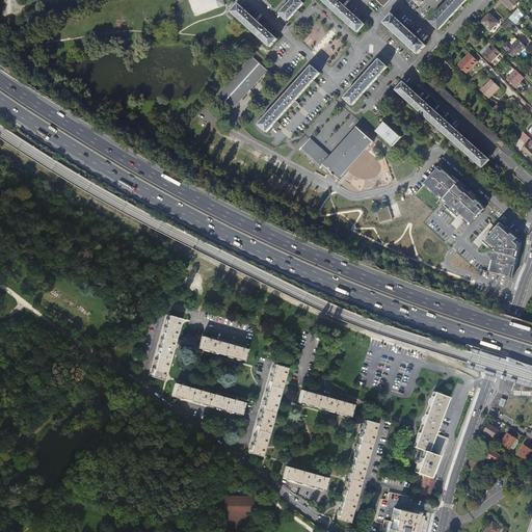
[(294,15),(297,11),(303,4),(299,0),(292,0),(281,14),(288,21),(294,15)]
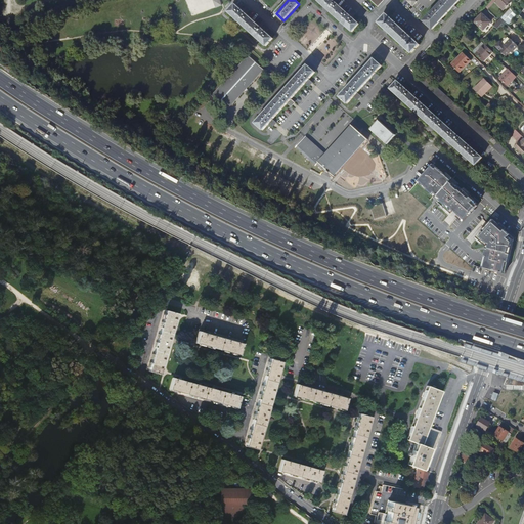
[(316,0),(352,32),(359,25),(351,18),(348,14),(335,3),(332,0),(316,0)]
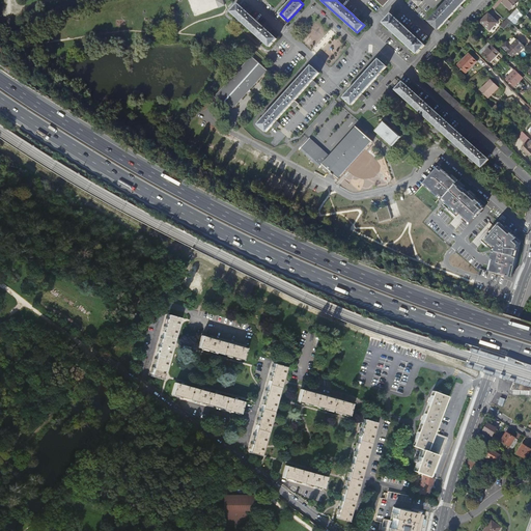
[(448,0),(429,22),(438,29),(464,0),(448,0)]
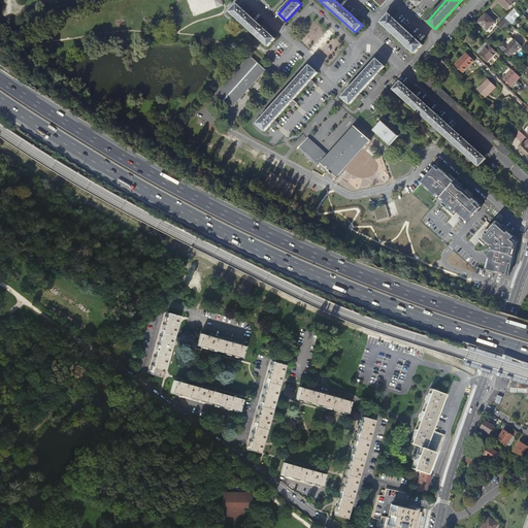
[(515,1),(514,0),(499,0),(498,2),(506,10),(515,1)]
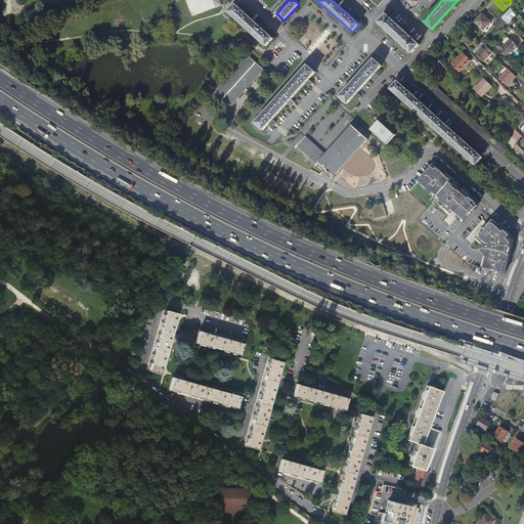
[(236,5),(229,12),(267,47),(273,39),(266,32),(263,29),(247,14),(244,11),(236,5)]
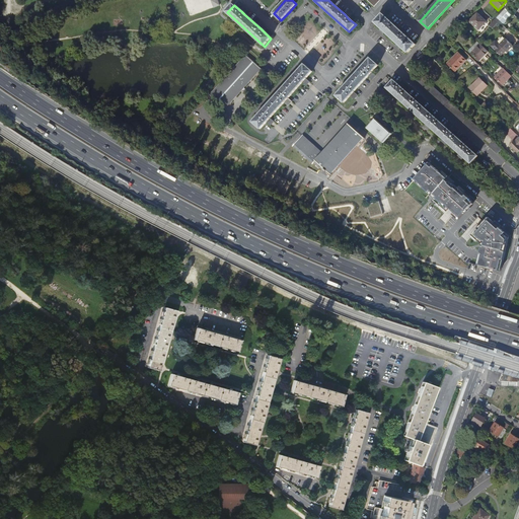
[(499,21),(509,10),(506,7),(500,13),(496,18),(499,21)]
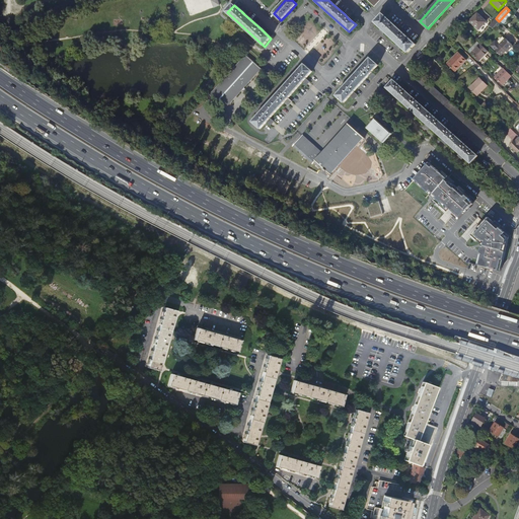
[(476,13),(469,21),(477,28),(485,21),(476,13)]
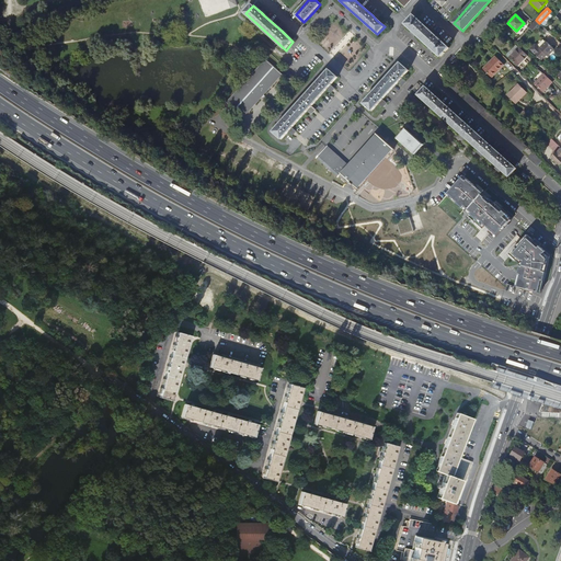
[(448,48),(413,15),(405,24),(441,57),(448,48)]
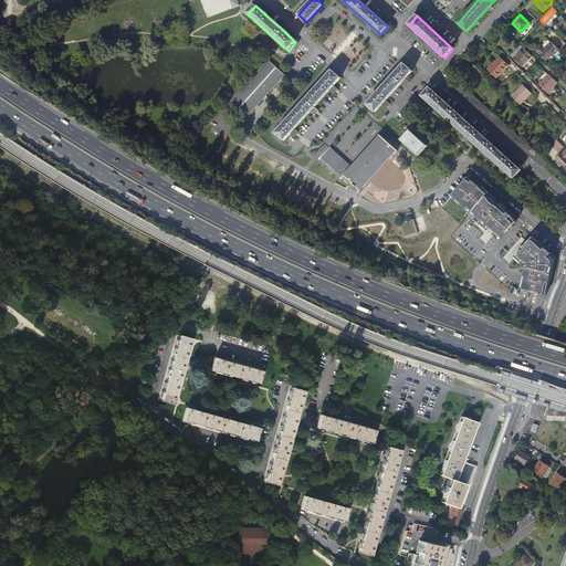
[(537,31),(543,25),(540,21),(538,22),(534,28),(537,31)]
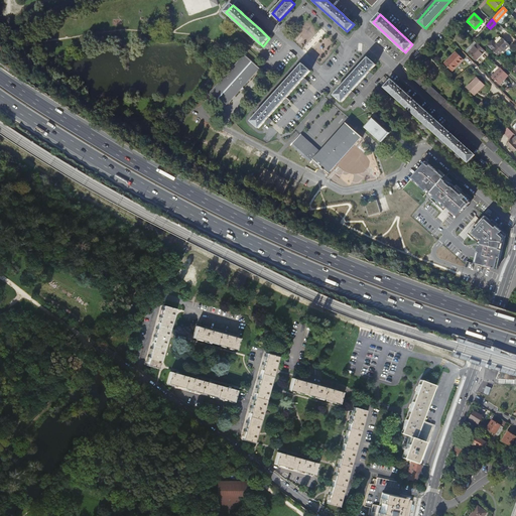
[(504,35),(498,42),(494,38),(490,42),(500,52),(504,47),(505,49),(512,42),(504,35)]
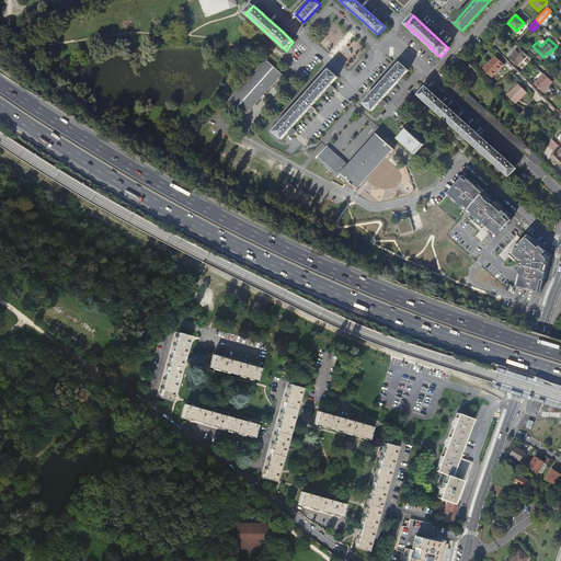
[(516,46),(507,55),(517,65),(526,55),(516,46)]
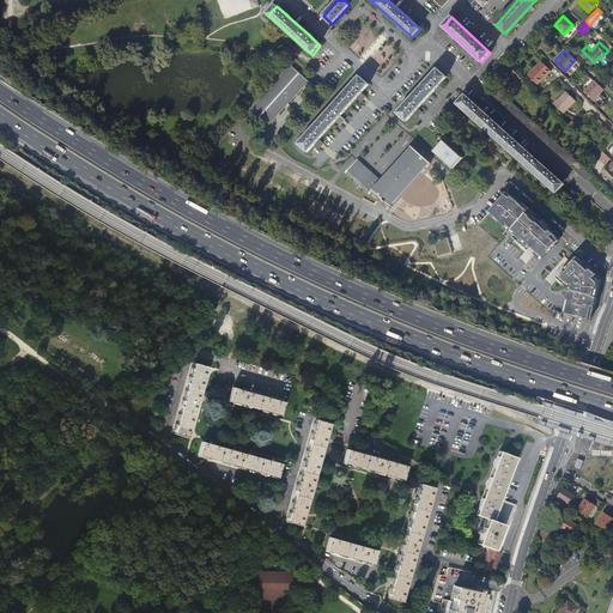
[(538,85),(545,78),(544,77),(550,71),(541,62),(528,77),(538,85)]
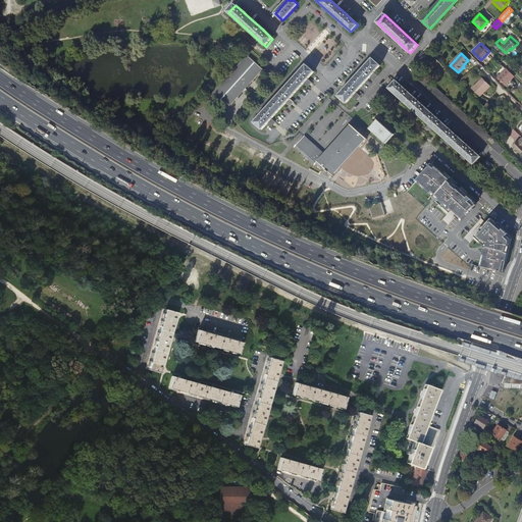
[(244,60),(211,96),(227,111),(263,71),(247,56),(244,60)]
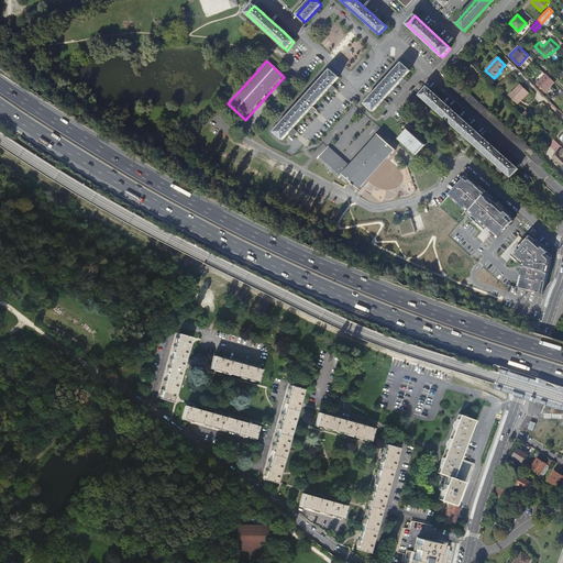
[(399,83),(404,78),(409,72),(401,64),(365,105),(373,112),(381,103),(384,100),(399,83)]
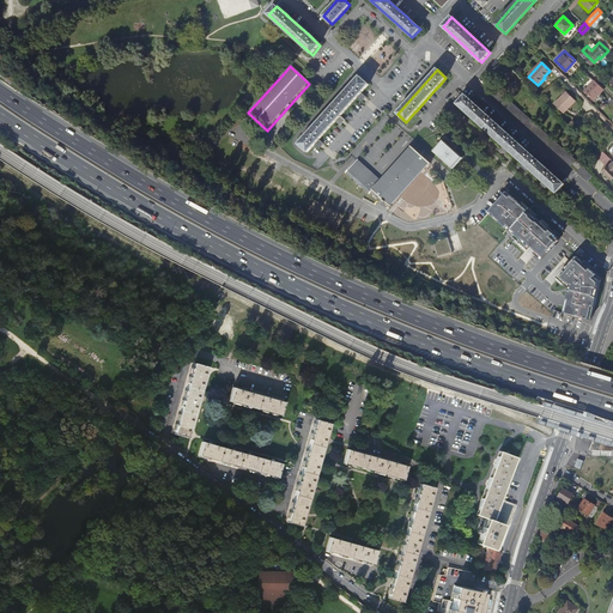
[(358,98),(362,93),(369,86),(360,78),(299,146),(309,153),(316,145),(320,141),(338,121),(341,117),(358,98)]
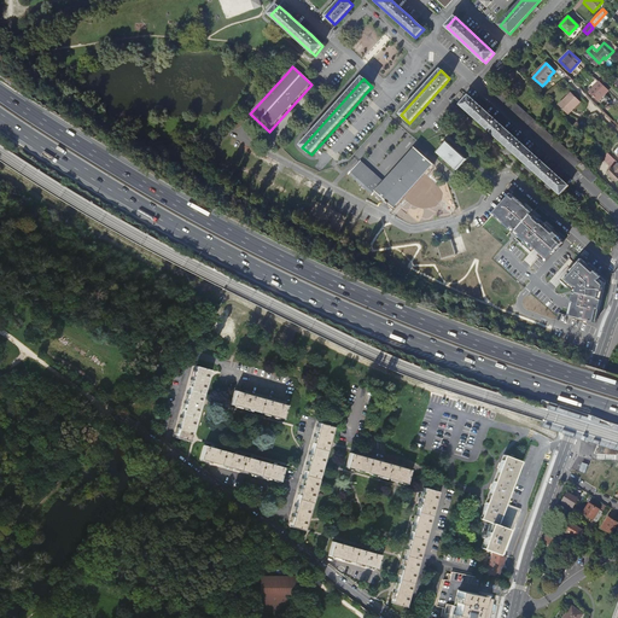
[(607,91),(598,81),(588,92),(598,100),(607,91)]
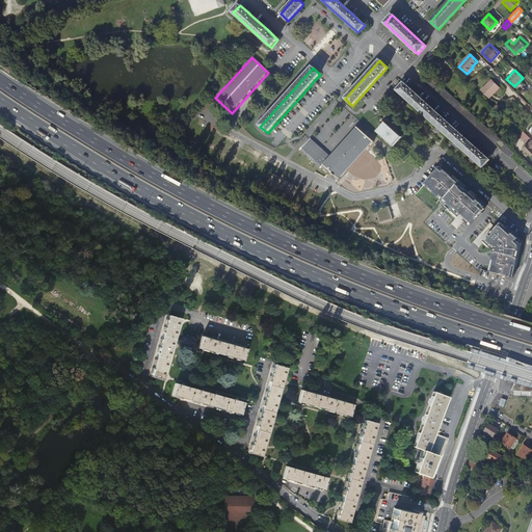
[(500,139),(425,72),(421,77),(496,144),(500,139)]
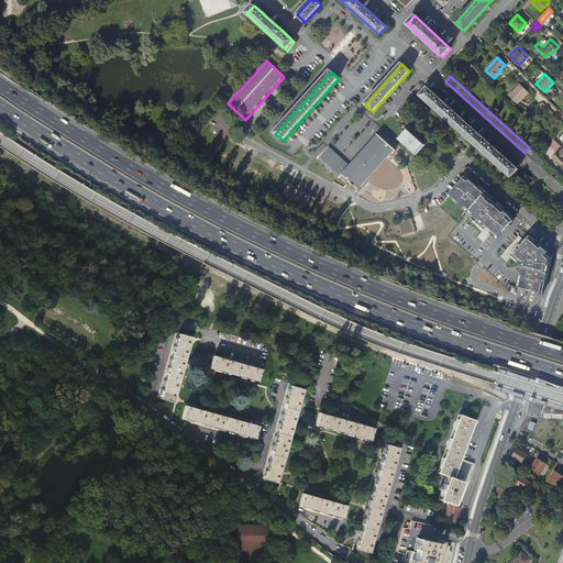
[(518,105),(522,100),(521,99),(528,92),(520,85),(509,96),(518,105)]
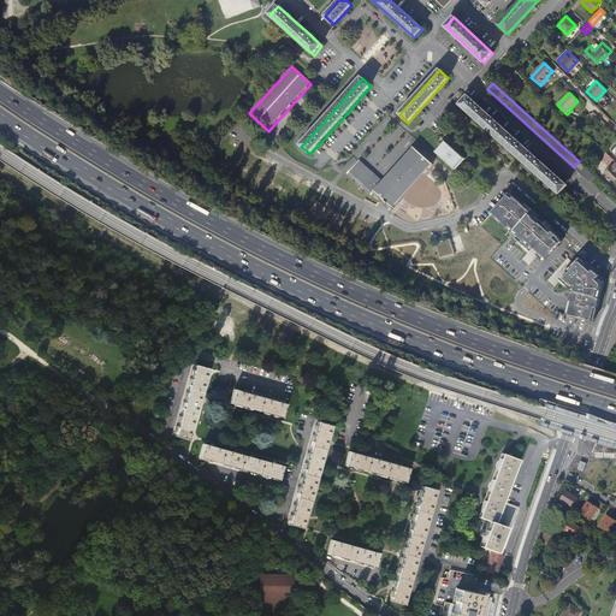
[(460,105),(558,195),(567,185),(558,178),(562,173),(558,170),(555,175),(539,160),(543,157),(539,153),(535,157),(519,142),(522,138),(519,135),(515,138),(499,125),(503,120),(499,117),(495,122),(480,107),(483,104),(479,99),(475,104),(467,96),(460,105)]
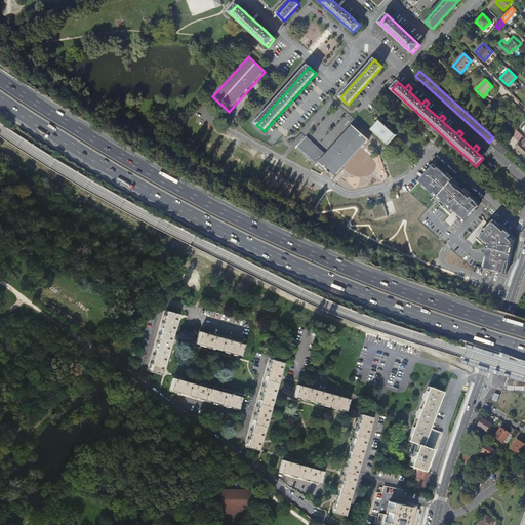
[(396,135),(379,121),(371,130),(388,145),(396,135)]
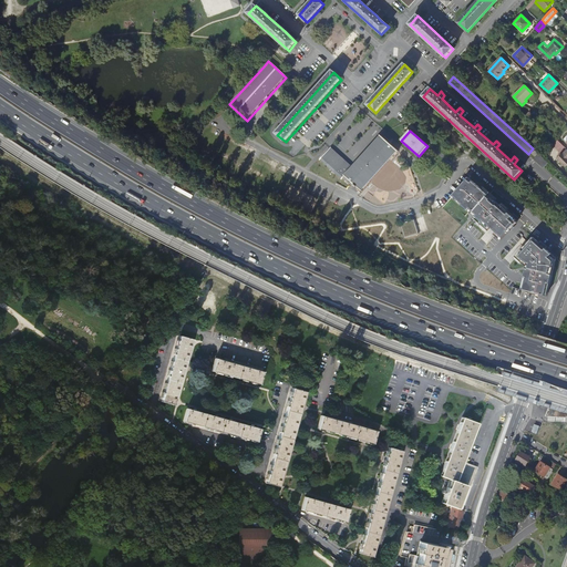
[(398,151),(381,136),(352,167),(330,148),(320,160),(342,179),(346,175),(362,191),(398,151)]
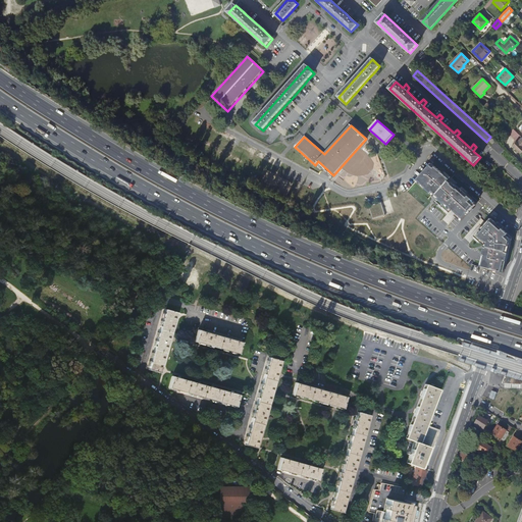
[(521,137),(514,129),(510,135),(518,143),(514,147),(521,154),(521,152),(521,137)]
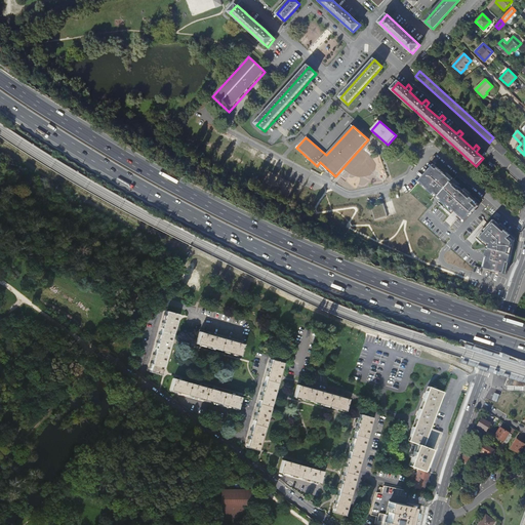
[(509,152),(499,144),(495,148),(505,156),(509,152)]
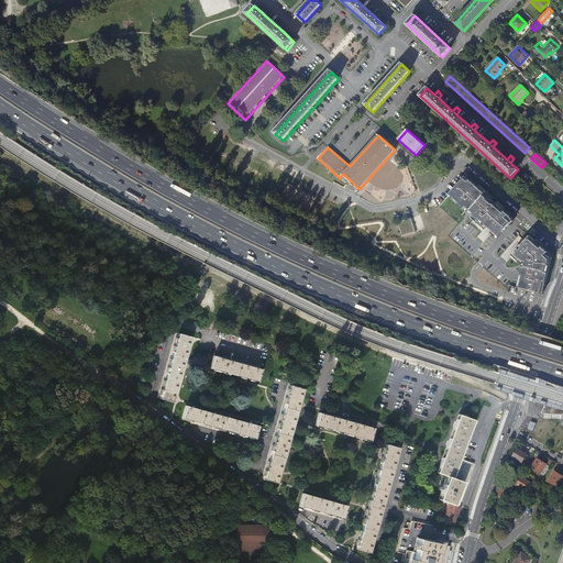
[(494,230),(493,232),(493,233),(498,238),(499,239),(511,224),(515,221),(514,220),(514,219),(514,218),(510,214),(511,213),(497,201),(496,202),(479,188),(479,189),(471,180),(470,183),(465,178),(451,195),(461,202),(460,203),(472,214),(471,216),(486,229),(489,225),(494,230)]
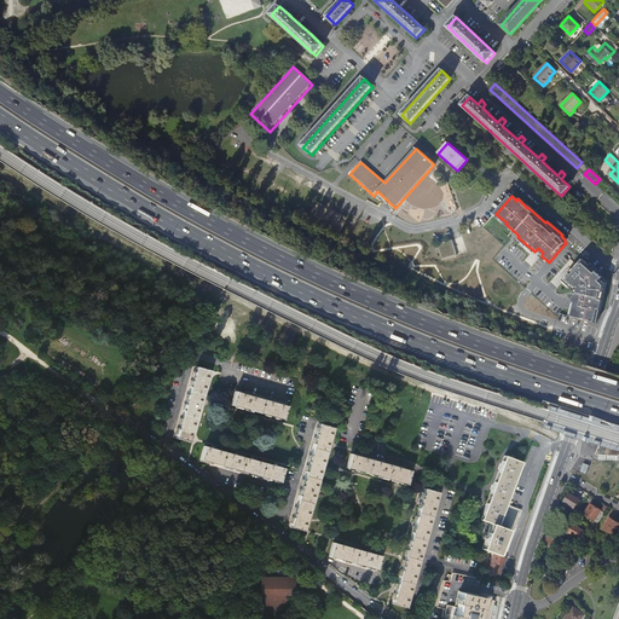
[(495,215),(505,225),(505,224),(507,223),(496,214),(495,215)]
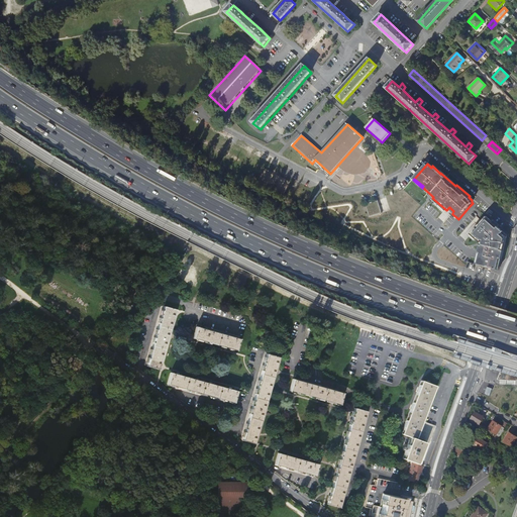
[(379,200),(366,204),(370,217),(383,213),(379,200)]
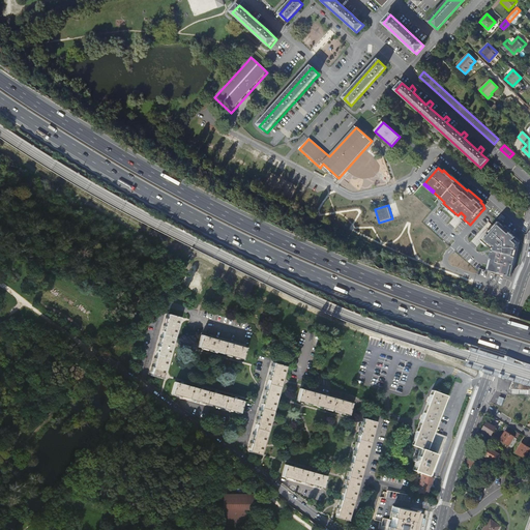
[(508,277),(509,277),(516,258),(521,241),(499,222),(484,240),(490,244),(491,244),(494,247),(494,248),(490,265),(489,271),(504,276),(508,277)]
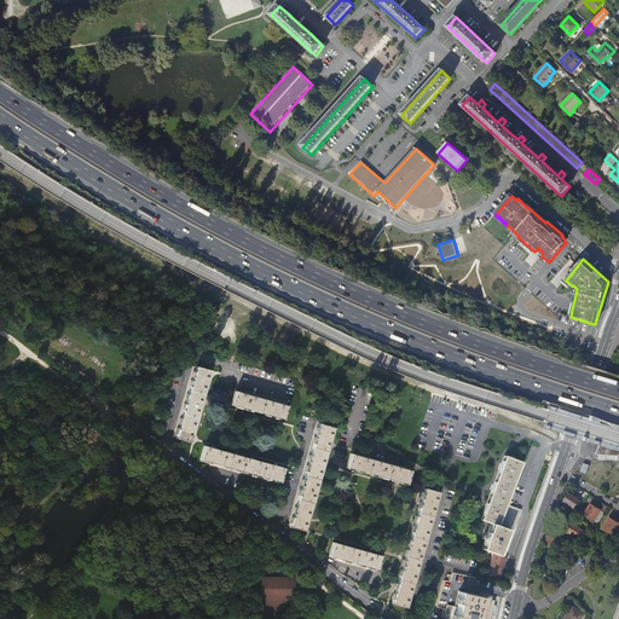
[(196,368),(175,438),(189,443),(209,371),(196,368)]
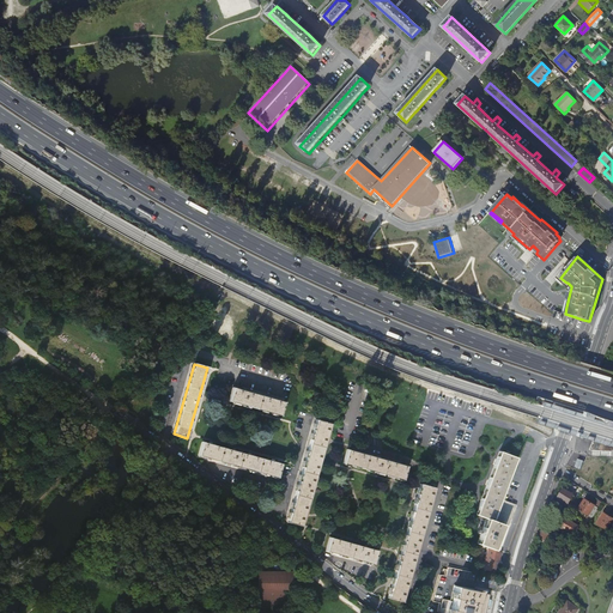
[(285,402),(234,388),(229,401),(281,416),(285,402)]
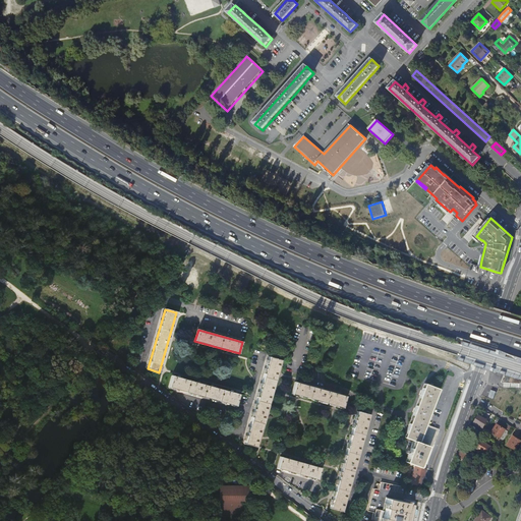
[(269,356),(244,444),(255,447),(281,360),(269,356)]
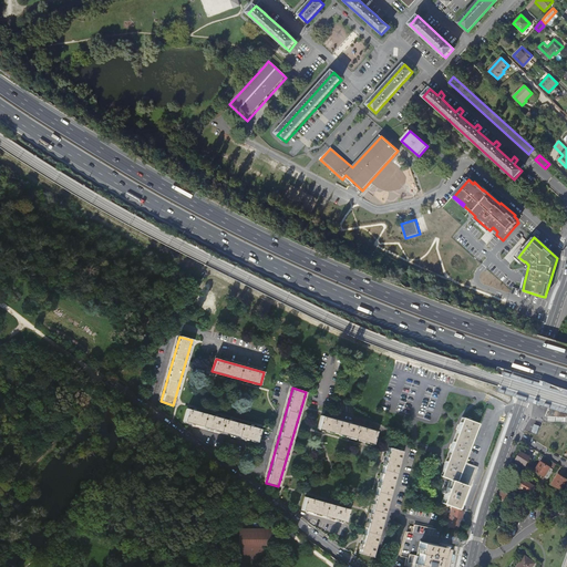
[(259,429),(186,409),(183,421),(256,442),(259,429)]
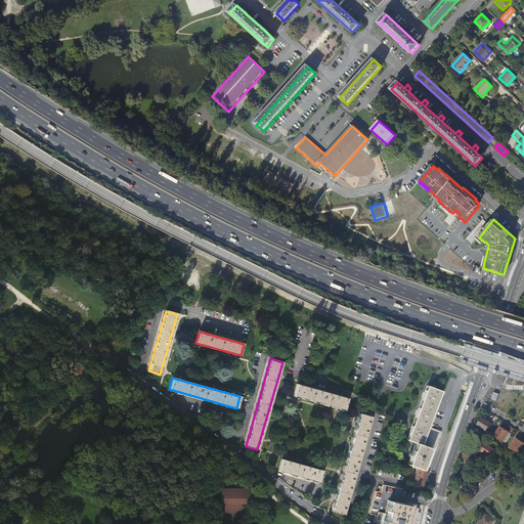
[(347,398),(297,384),(293,395),(344,409),(347,398)]
